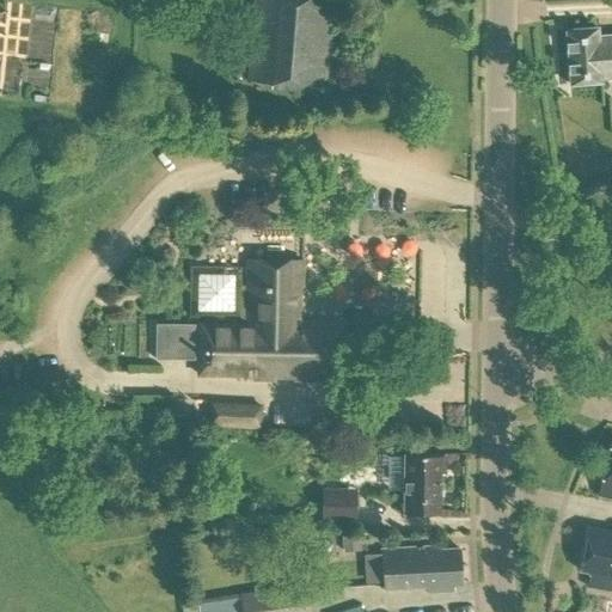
[(332,0),(251,0),(244,80),(324,87),(332,0)]
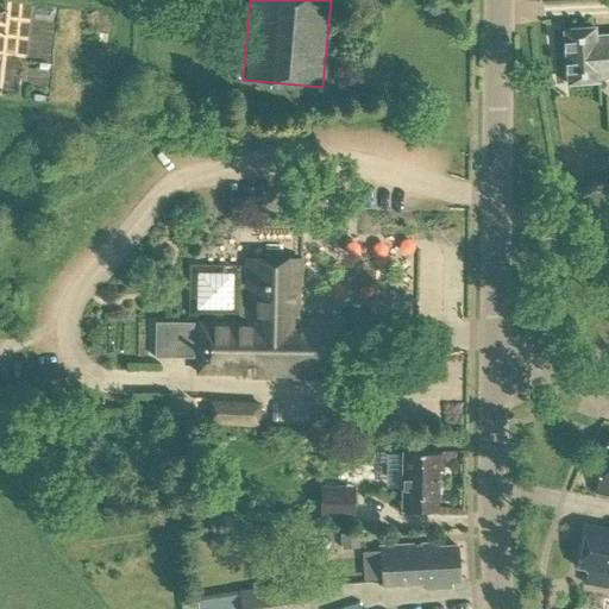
[(608,38),(596,39),(595,29),(564,31),(567,86),(600,83),(600,75),(608,74),(608,38)]
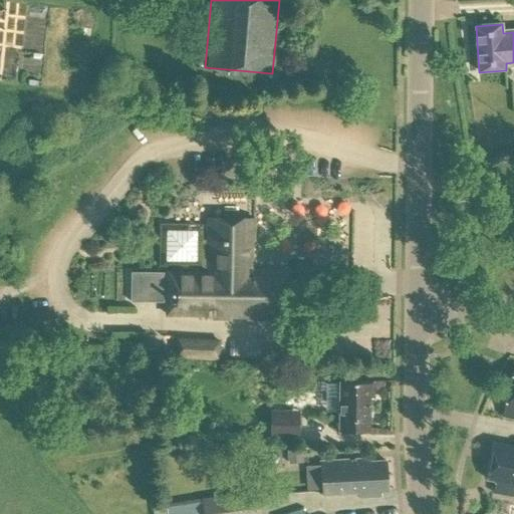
[(142,271),(142,301),(160,301),(165,301),(165,313),(196,313),(209,313),(209,317),(283,318),(283,270),(244,270),(244,240),(248,240),(248,217),(205,217),(205,240),(203,240),(203,224),(160,224),(160,266),(175,266),(175,271),(165,271),(160,271),(142,271)]
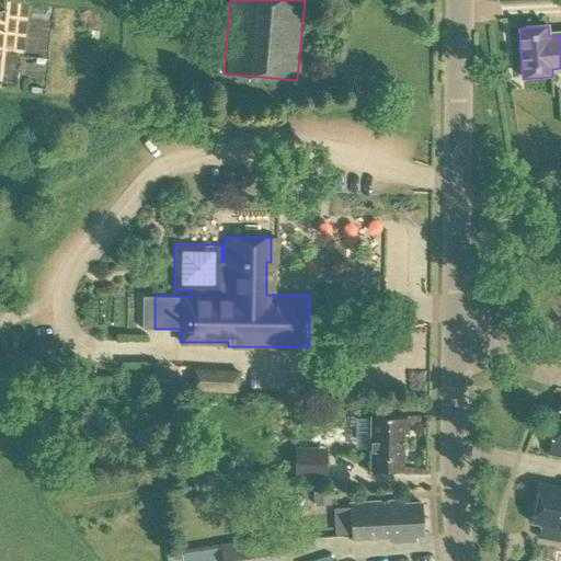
[(190,389),(238,391),(240,369),(192,367),(190,389)]
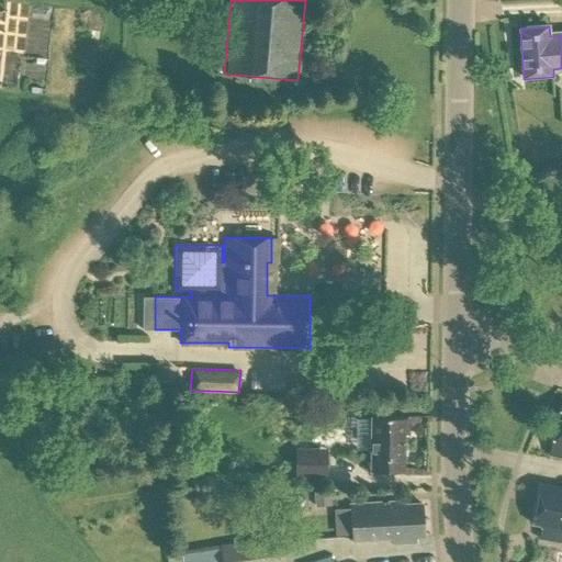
[(133,381),(145,381),(145,372),(134,371),(133,381)]
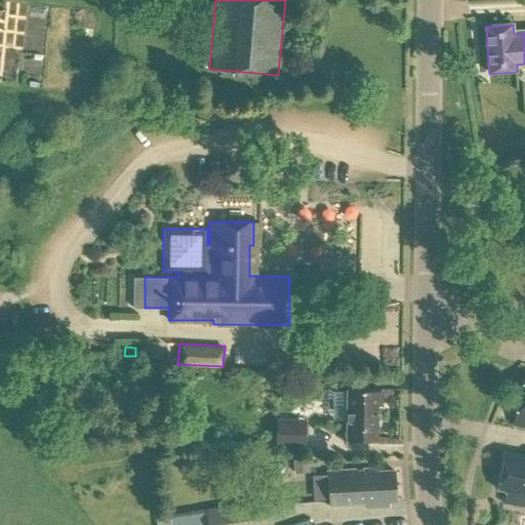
[(346,441),(376,441),(377,406),(381,406),(381,391),(347,390),(346,441)]
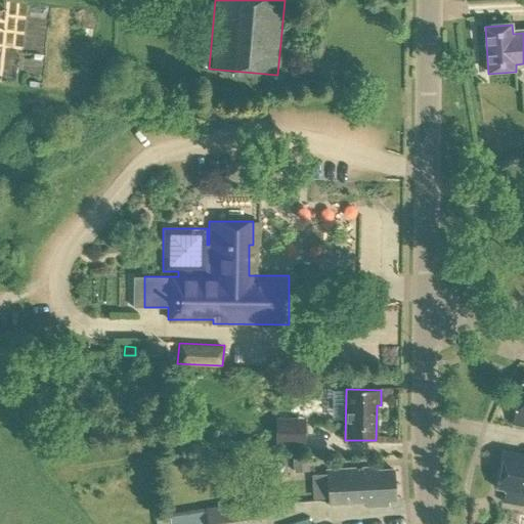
[(523,426),(523,397),(520,396),(514,424),(523,426)]
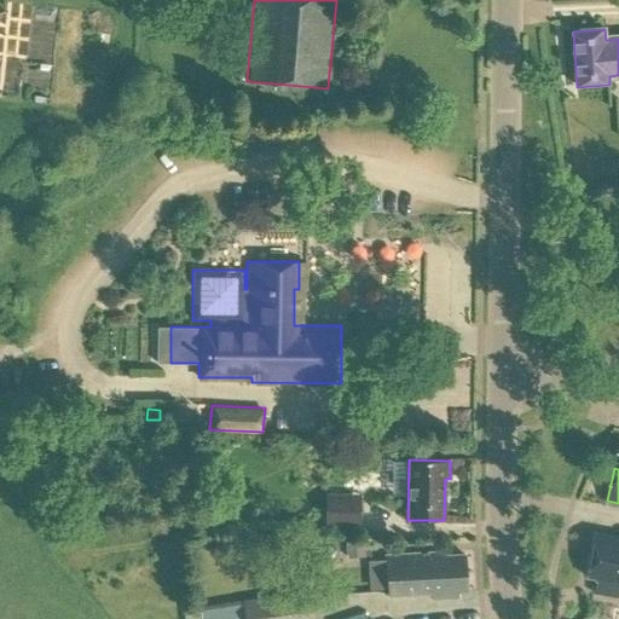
[(358,526),(358,502),(325,502),(325,526),(358,526)]
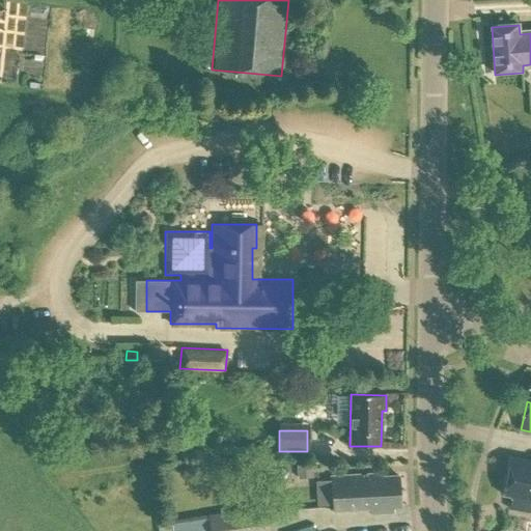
[(530,463),(510,459),(504,496),(511,497),(509,510),(530,513),(530,463)]
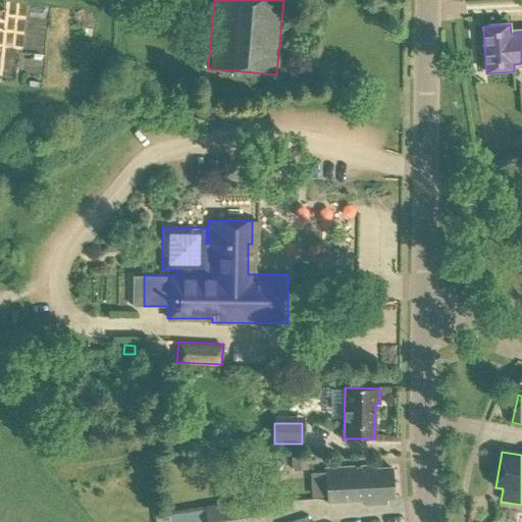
[(306,456),(292,457),(293,471),(307,470),(306,456)]
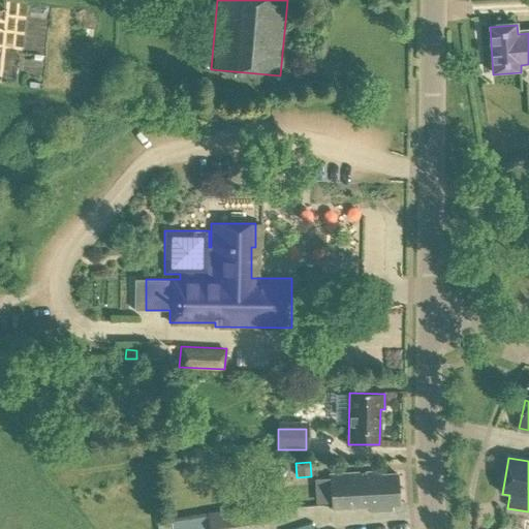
[(374,476),(373,473),(329,476),(331,507),(366,505),(366,511),(392,509),(391,505),(396,505),(394,474),(374,476)]
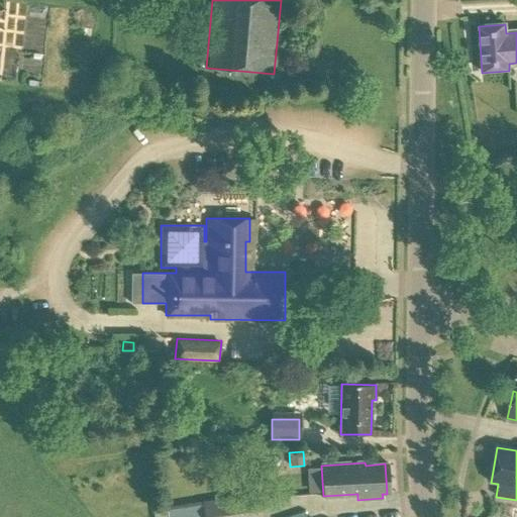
[(263,516),(260,494),(203,501),(205,516),(263,516)]
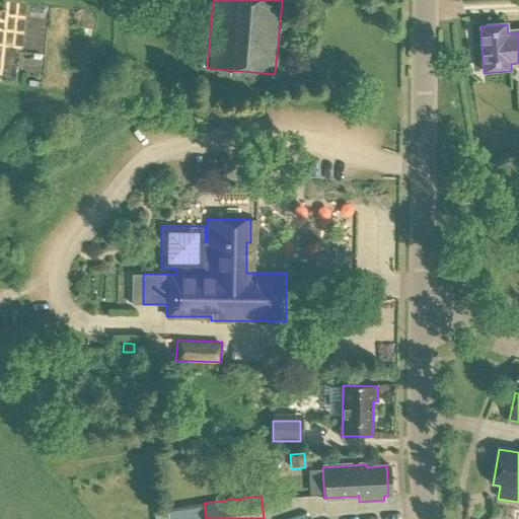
[(168,518),(166,505),(153,507),(154,518),(168,518)]
